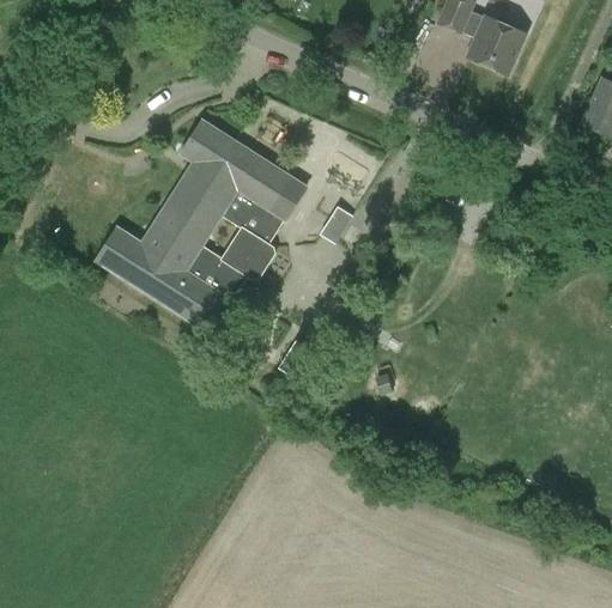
[(507,71),(525,31),(472,8),(474,0),(443,0),(435,20),(461,31),(462,29),(476,35),(467,53),(507,71)]
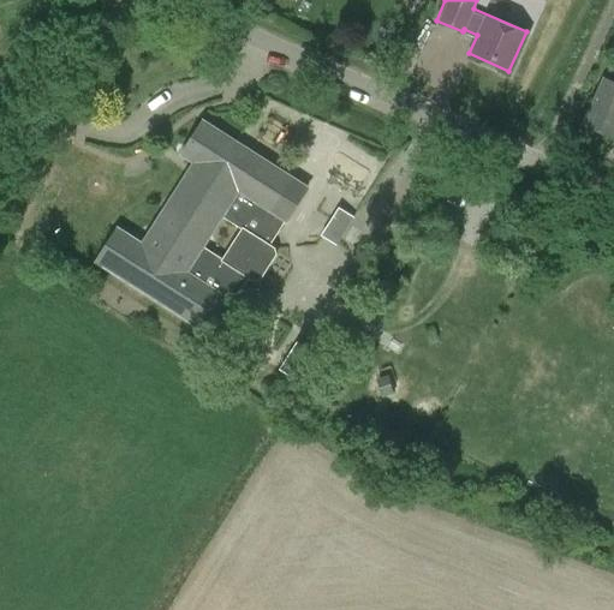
[(613,131),(613,79),(604,76),(584,119),(613,131)]
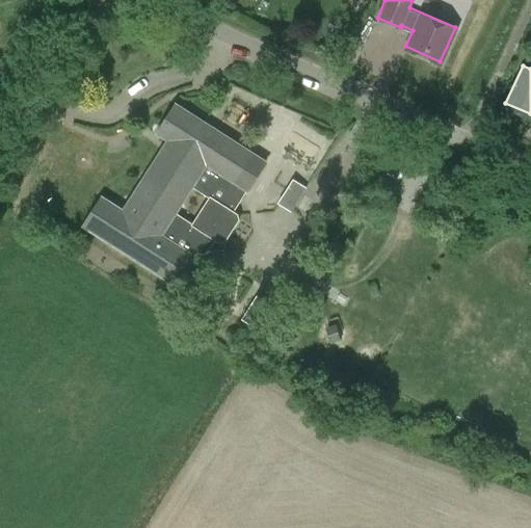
[(224,238),(238,216),(237,211),(232,207),(245,187),(247,188),(266,160),(175,102),(157,131),(166,137),(123,208),(101,194),(82,225),(168,279),(169,279),(184,288),(204,258),(202,257),(214,236),(219,238),(224,238)]
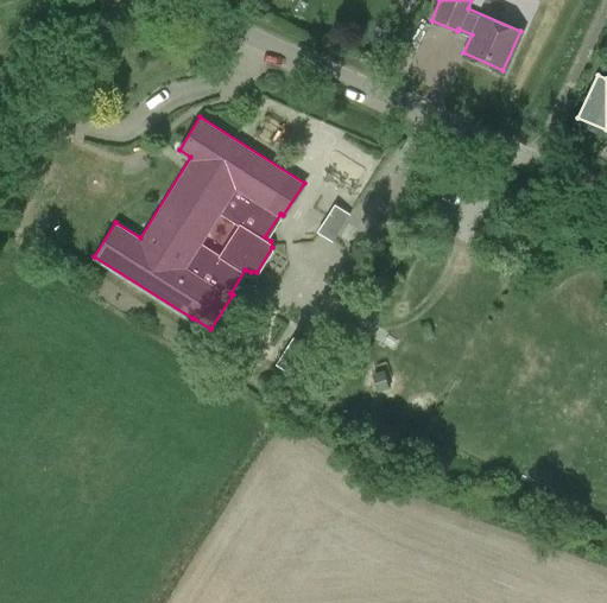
[(333,237),(349,210),(334,201),(317,228),(333,237)]
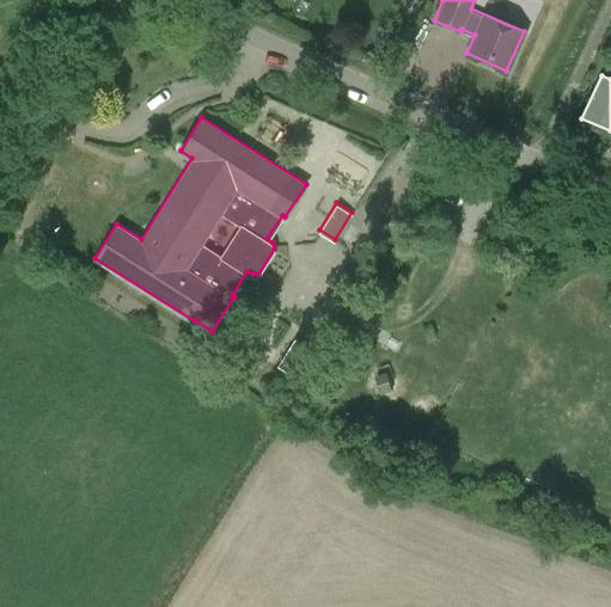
[(294,335),(277,362),(294,373),(311,345),(294,335)]
